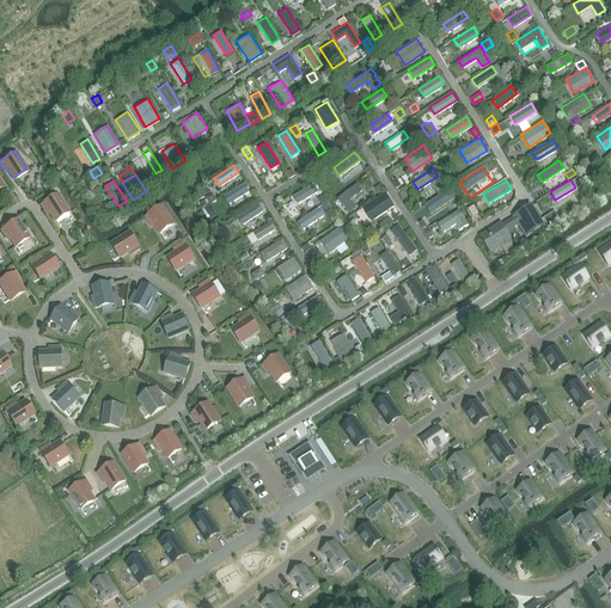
[(243,182),(224,194),(228,202),(248,190),(243,182)]
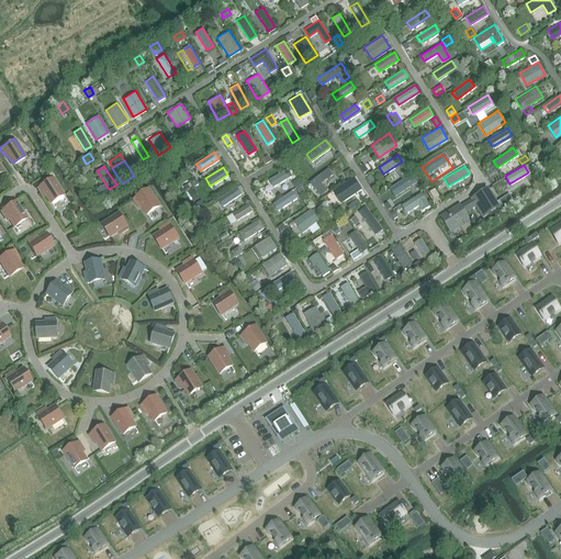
[(327,167),(309,180),(313,187),(314,187),(320,193),(326,189),(321,182),(333,172),(327,167)]
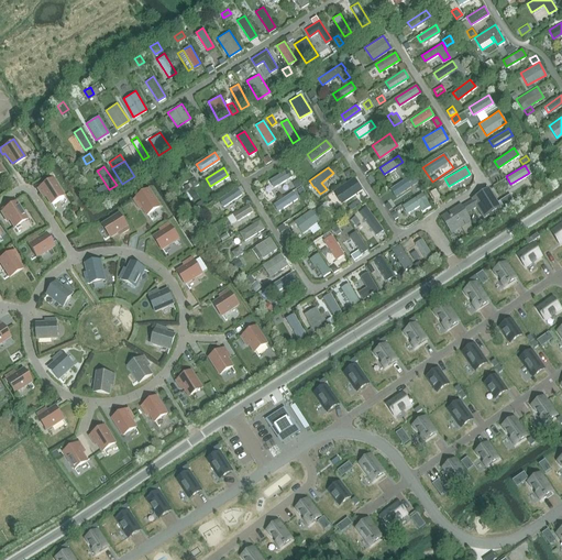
[(287,168),(268,180),(273,187),(291,175),(287,168)]
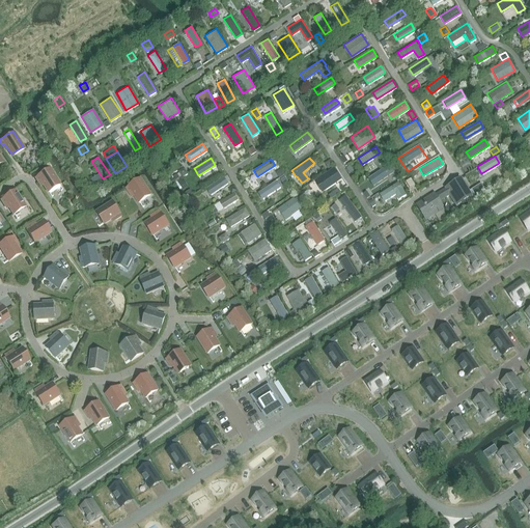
[(183,166),(177,169),(178,170),(180,174),(182,175),(187,171),(183,166)]
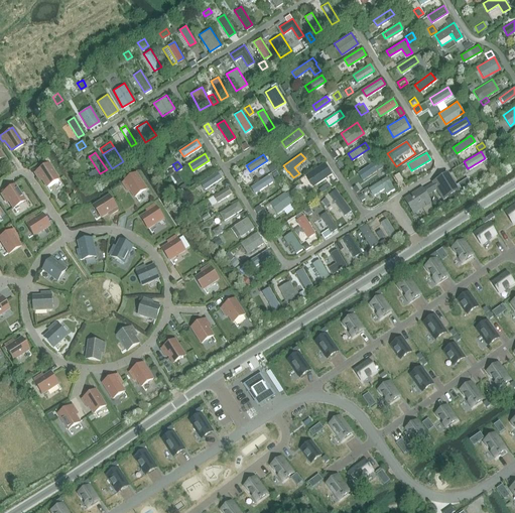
[(324,161),(307,172),(314,183),(331,172),(324,161)]
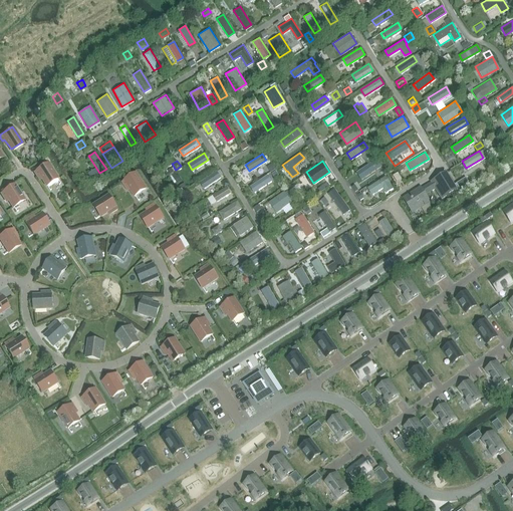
[(371,161),(356,171),(360,176),(374,167),(371,161)]
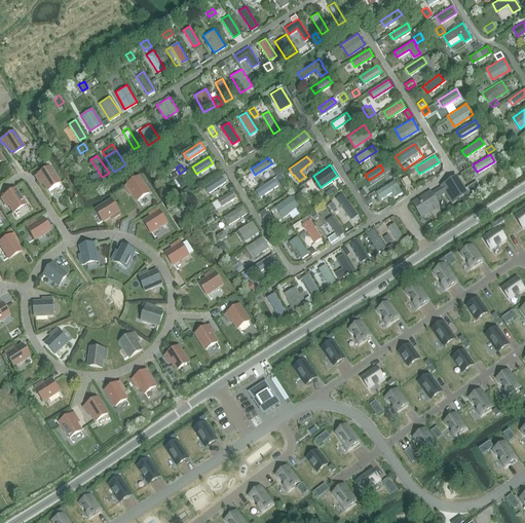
[(46,166),(36,173),(34,175),(37,180),(40,178),(46,188),(58,181),(47,165),(46,166)]
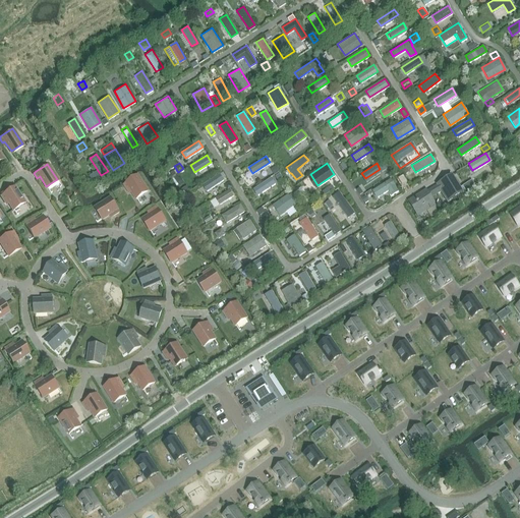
[(219,172),(205,182),(209,187),(223,178),(222,177),(219,172)]
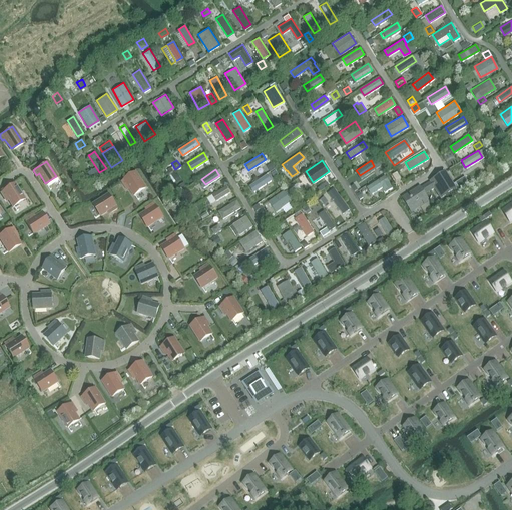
[(173,170),(169,173),(174,180),(179,177),(176,172),(175,173),(173,170)]
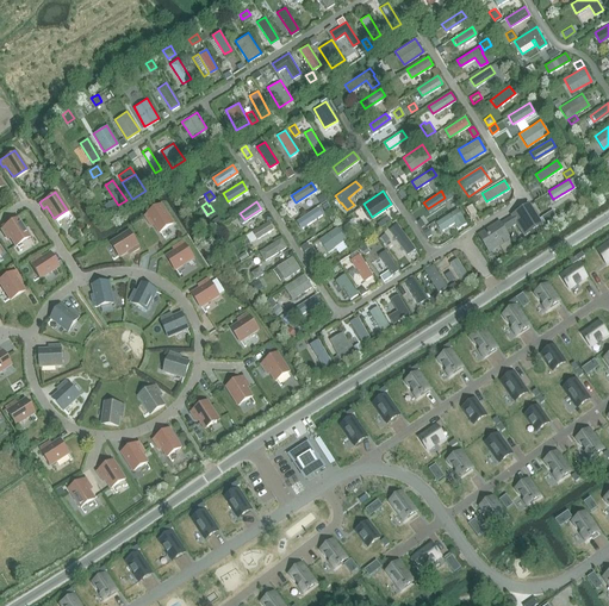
[(499,220),(499,219),(478,233),(488,249),(498,243),(507,237),(509,236),(503,227),(515,220),(523,233),(529,230),(540,223),(528,202),(509,213),(510,214),(499,220)]
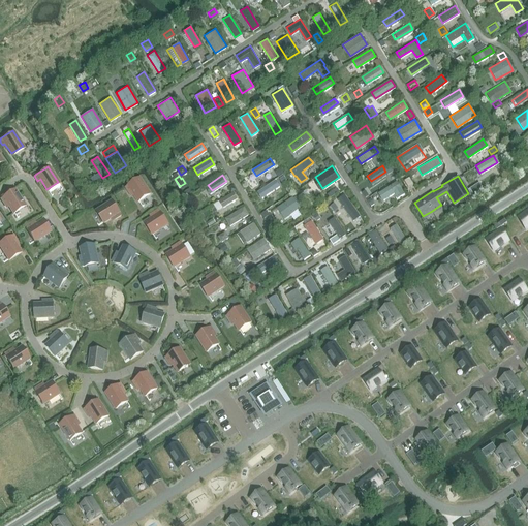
[(149,192),(138,177),(127,184),(125,186),(128,191),(131,189),(137,199),(149,192)]
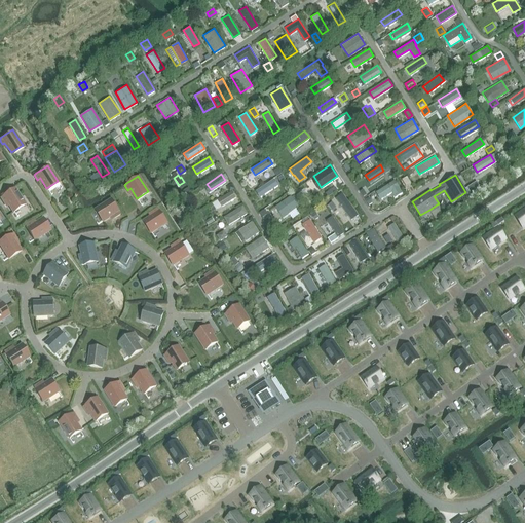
[(321,187),(313,176),(310,178),(317,188),(321,187)]
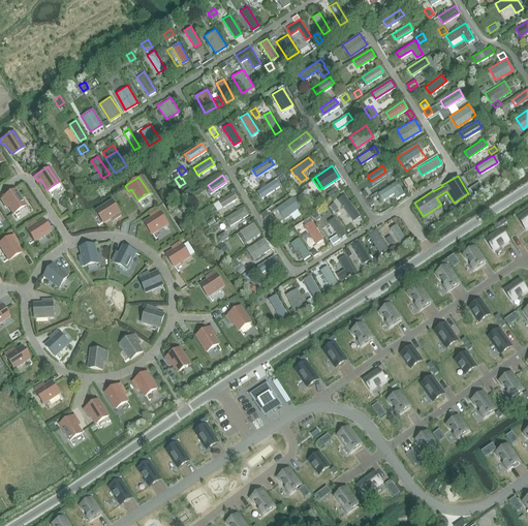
[(274,179),(256,191),(260,197),(279,185),(274,179)]
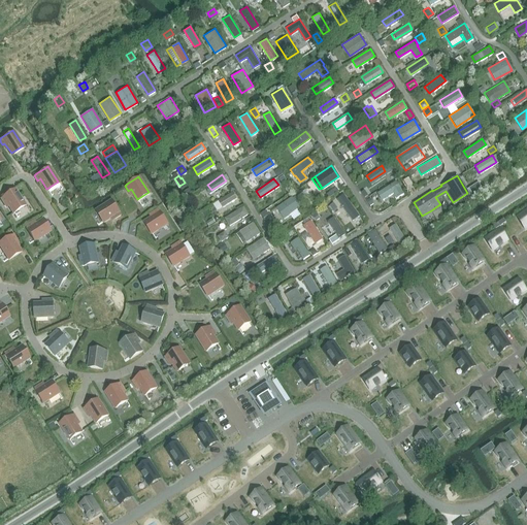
[(395,181),(376,192),(381,199),(392,192),(395,197),(402,192),(395,181)]
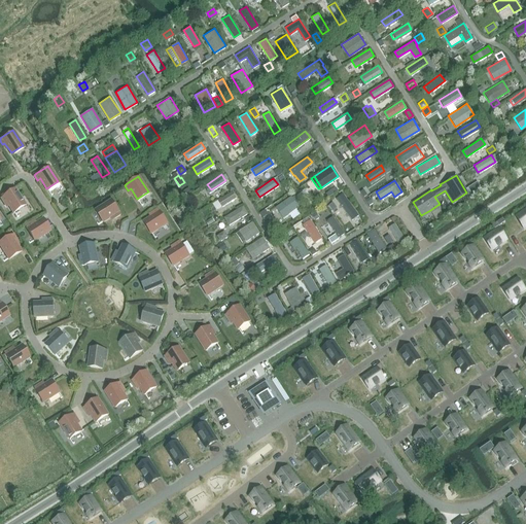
[(471,183),(466,186),(470,191),(475,189),(471,183)]
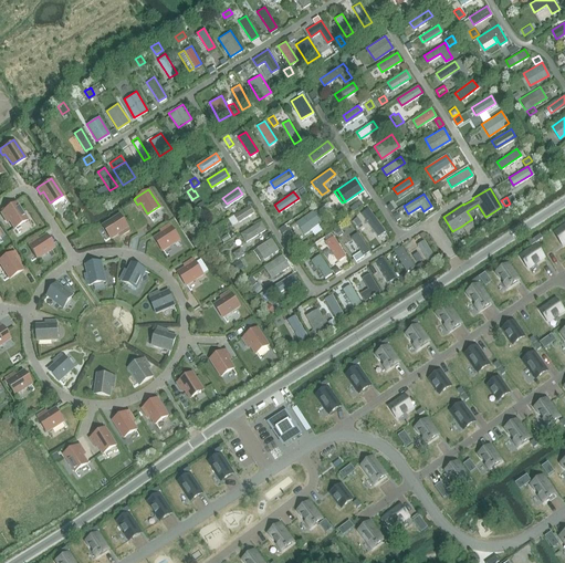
[(0,211),(3,217),(7,215),(13,226),(25,218),(14,201),(2,209),(0,211)]
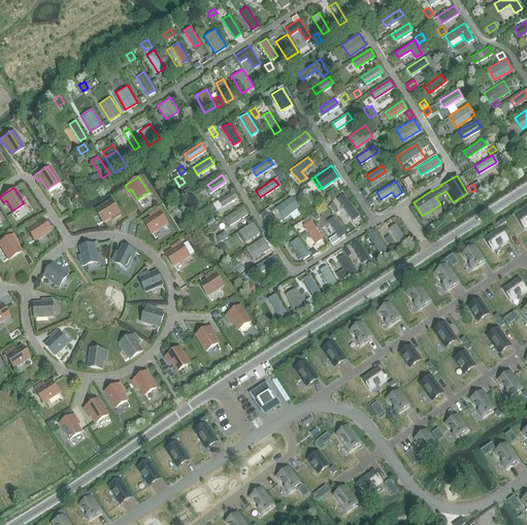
[(232,190),(218,199),(221,205),(236,196),(232,190)]
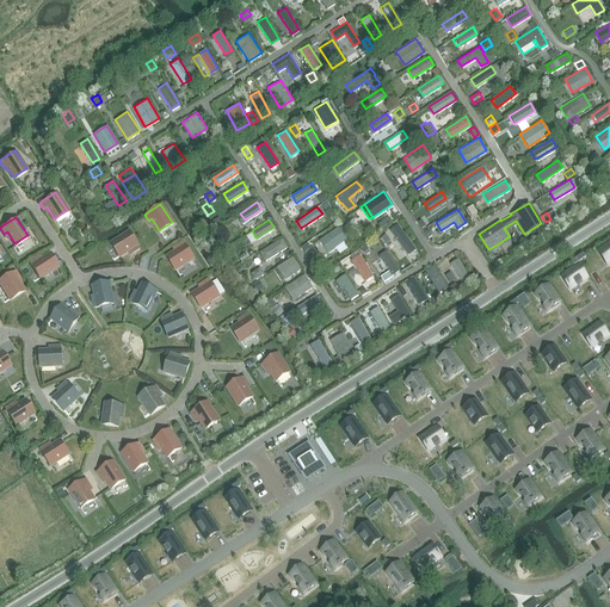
[(340,223),(338,225),(345,236),(349,234),(340,223)]
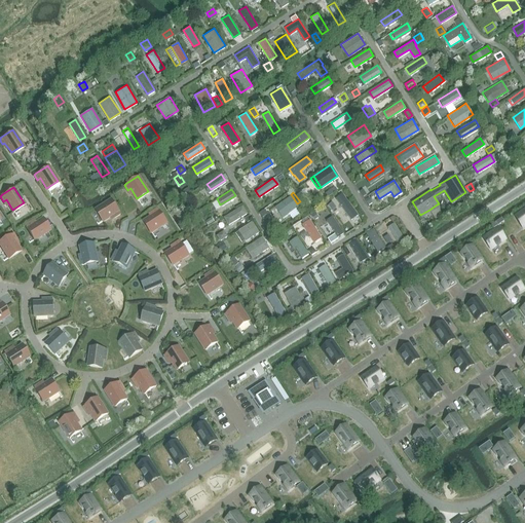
[(467,194),(465,192),(456,198),(458,201),(459,203),(470,197),(467,194)]
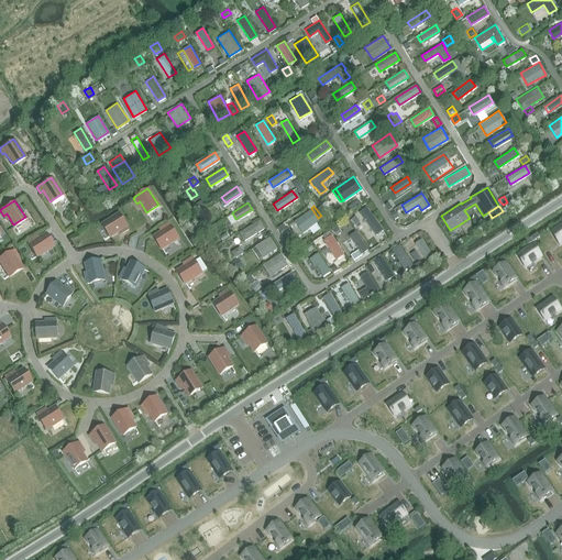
[(366,207),(360,211),(372,228),(378,223),(366,207)]
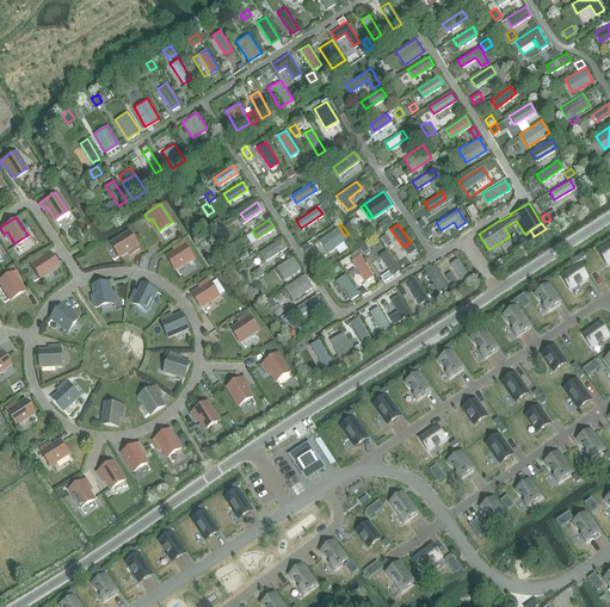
[(337,225),(319,239),(327,251),(345,237),(345,236),(338,225),(337,225)]
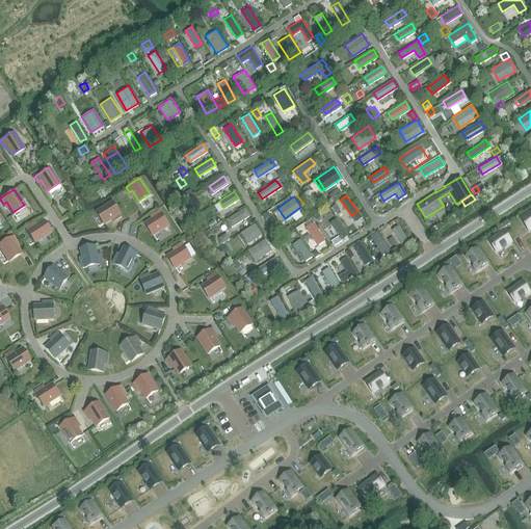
[(111,201),(96,210),(103,221),(113,215),(115,217),(121,214),(120,212),(111,201)]
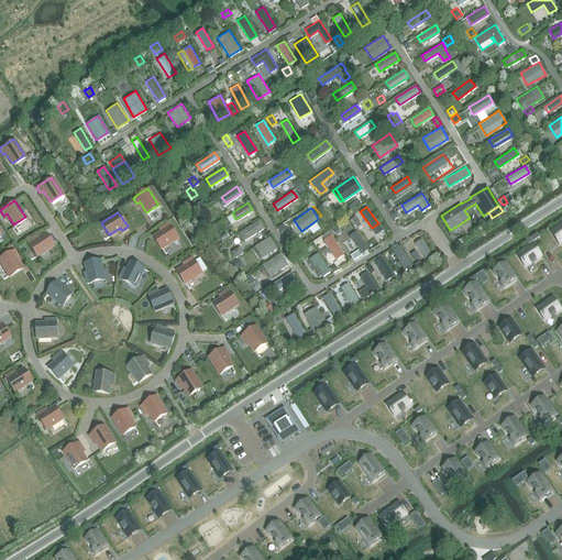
[(235,219),(232,212),(226,216),(230,222),(235,219)]
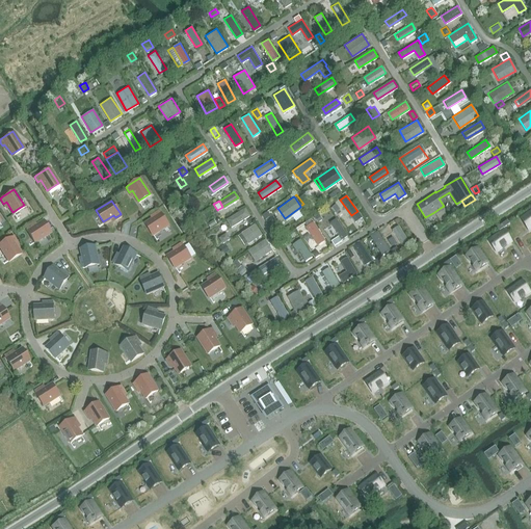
[(245,206),(226,218),(230,227),(249,214),(245,206)]
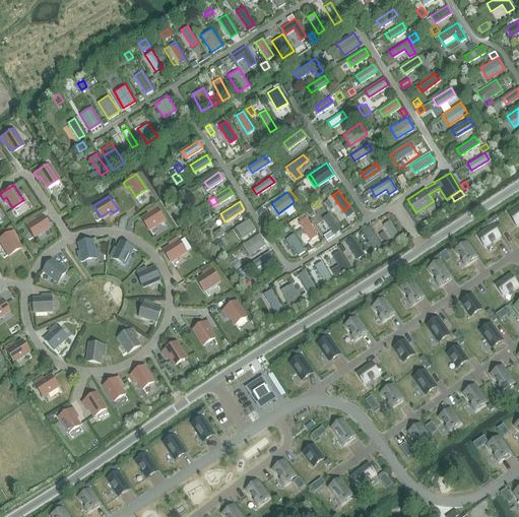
[(432,202),(425,207),(429,213),(437,208),(432,202)]
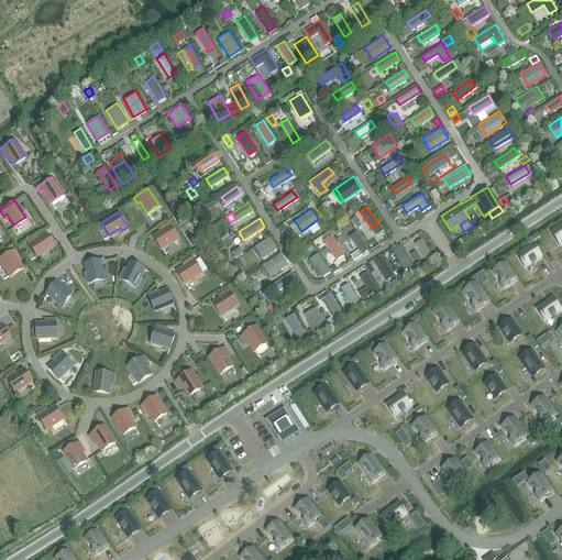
[(561,221),(551,229),(559,241),(561,238),(561,221)]
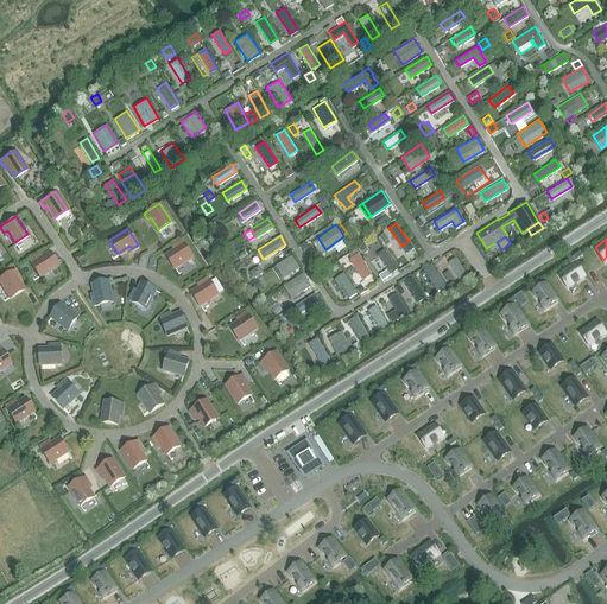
[(183,242),(181,240),(175,243),(177,246),(165,253),(174,267),(191,255),(183,242)]
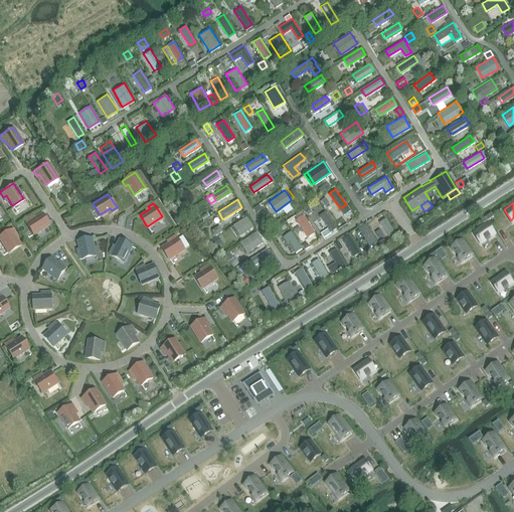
[(325,210),(319,214),(326,226),(329,230),(336,226),(325,210)]
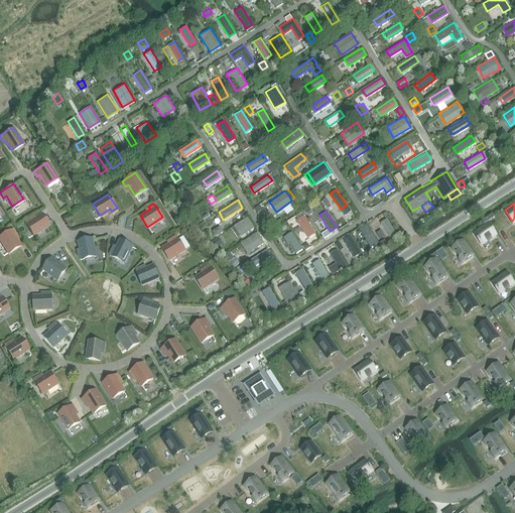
[(30,219),(29,217),(24,220),(25,222),(32,234),(47,224),(40,213),(30,219)]
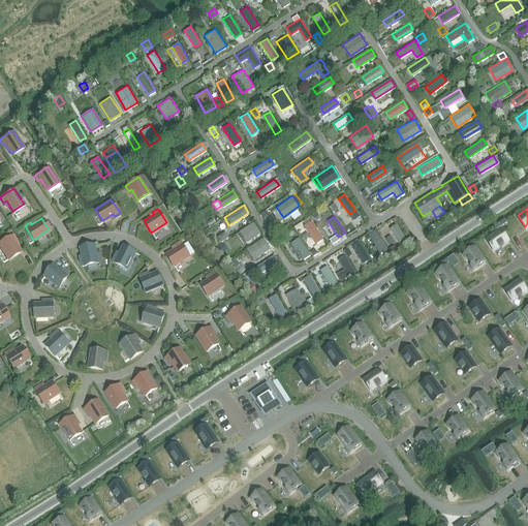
[(304,223),(303,224),(315,243),(322,238),(311,219),(309,220),(304,223)]
